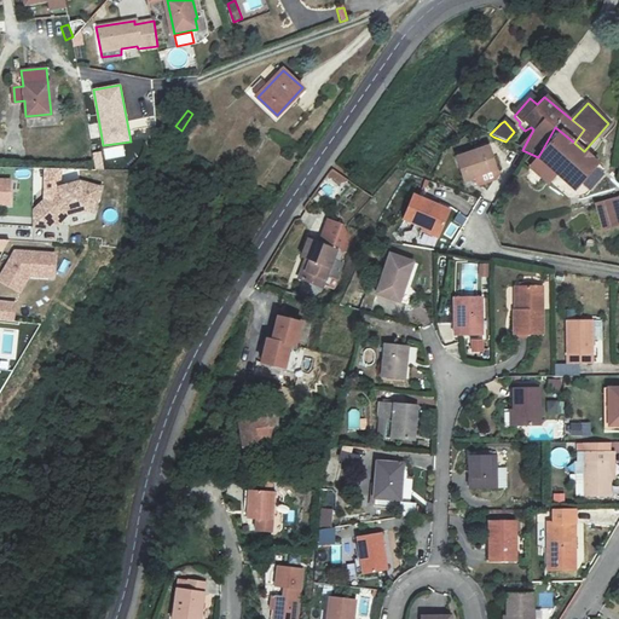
[(555,127),(538,157),(537,160),(547,165),(553,152),(562,160),(551,172),(563,183),(574,172),(583,178),(595,165),(573,145),(574,143),(555,127)]
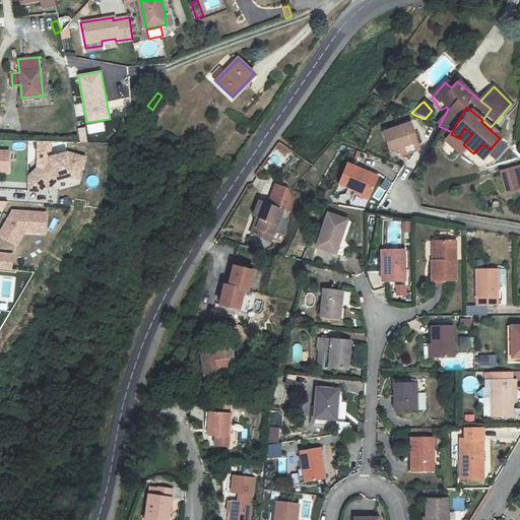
[(382,131),(389,151),(397,148),(414,142),(407,122),(382,131)]
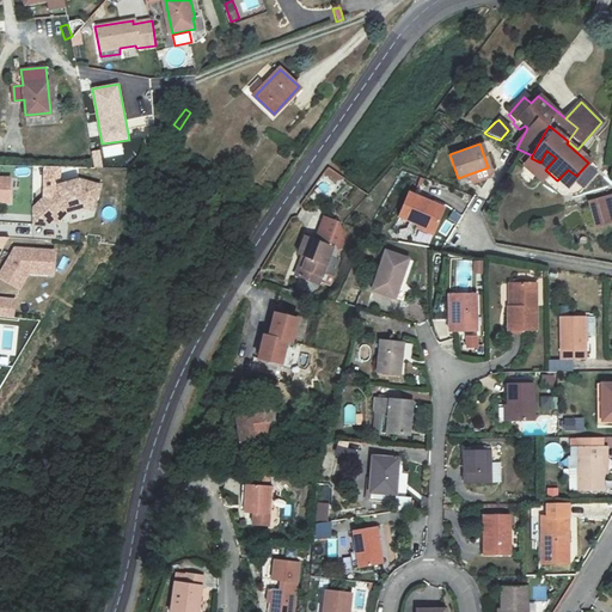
[(92,151),(93,169),(102,167),(101,150),(92,151)]
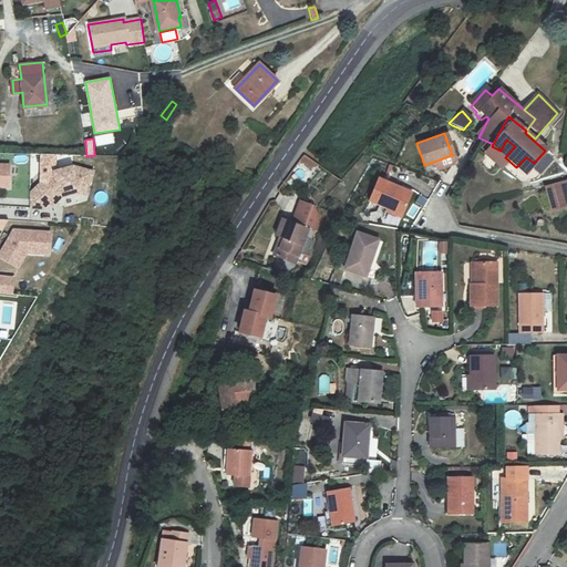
[(554,158),(545,151),(534,163),(543,171),(554,158)]
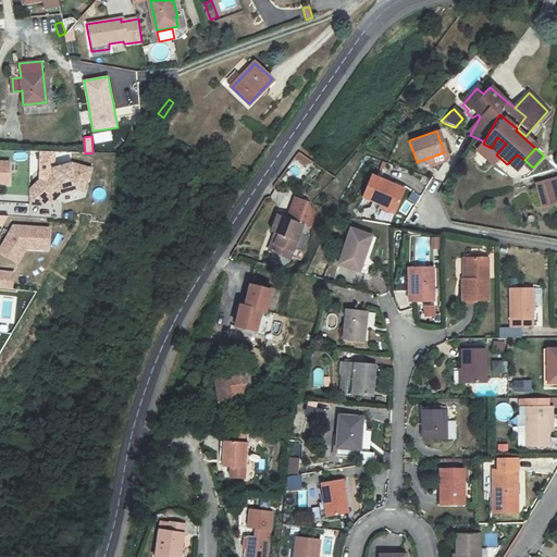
[(71,163),(56,168),(54,152),(40,152),(40,181),(31,189),(31,203),(44,203),(59,188),(76,184),(77,188),(85,190),(90,169),(71,163)]
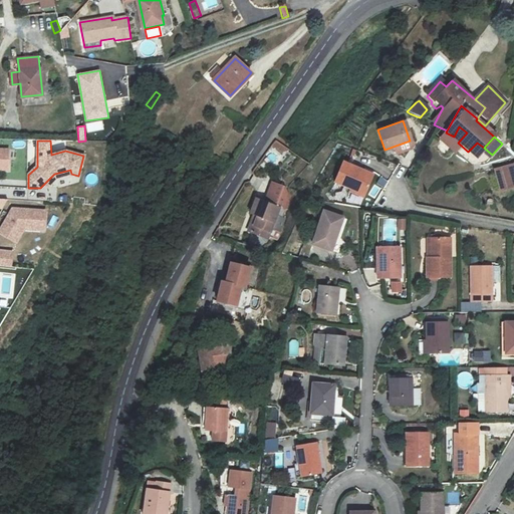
[(275,141),(271,146),(284,155),(288,149),(275,141)]
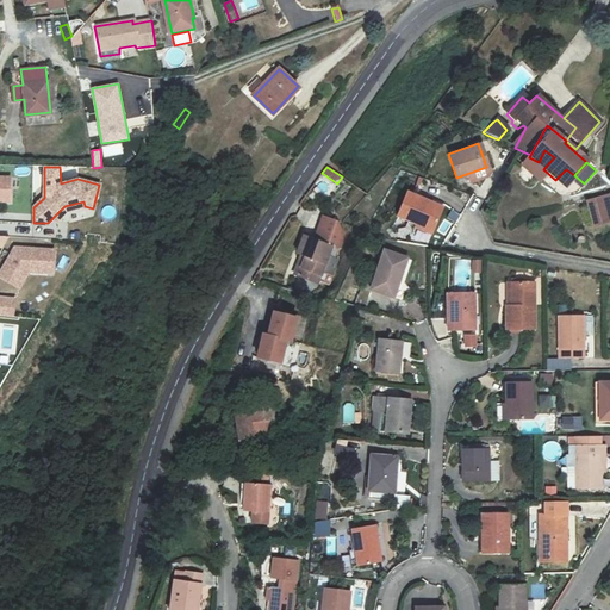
[(486,167),(466,174),(468,181),(485,175),(489,172),(486,167)]
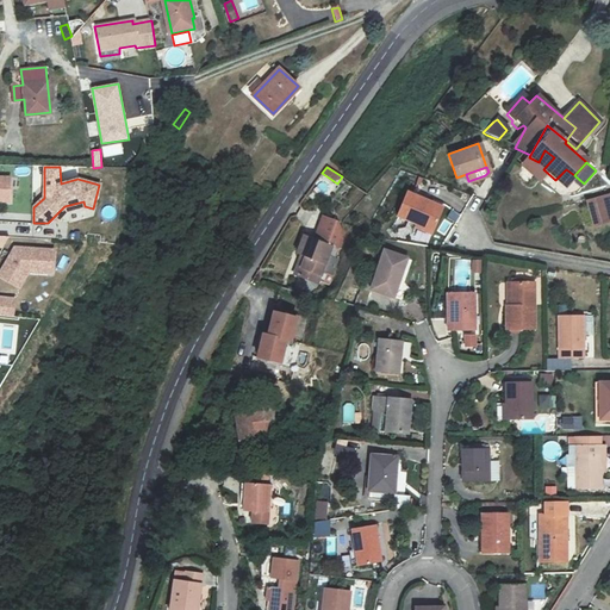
[(10,176),(0,175),(0,200),(10,201),(10,176)]
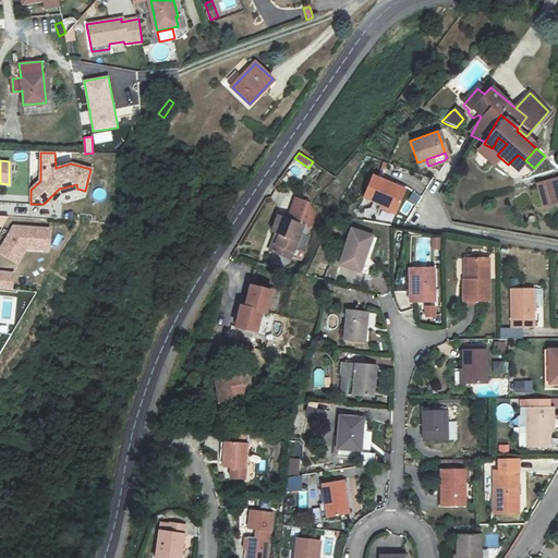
[(364,203),(379,209),(383,204),(401,211),(409,191),(374,178),(364,203)]
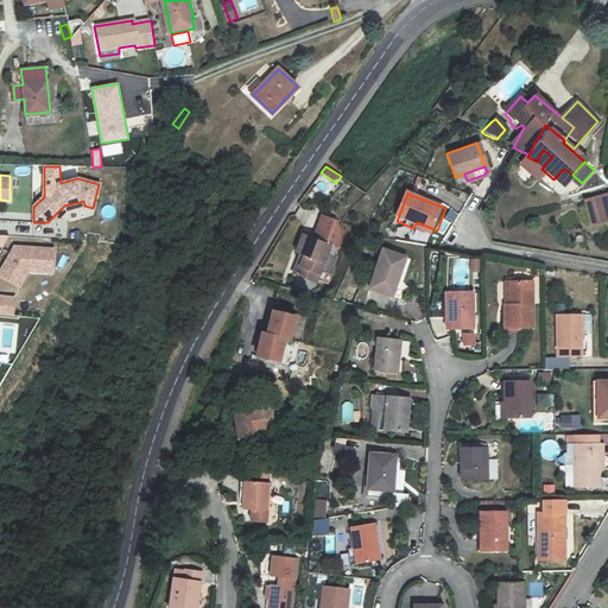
[(601,233),(607,229),(607,202),(591,208),(601,233)]
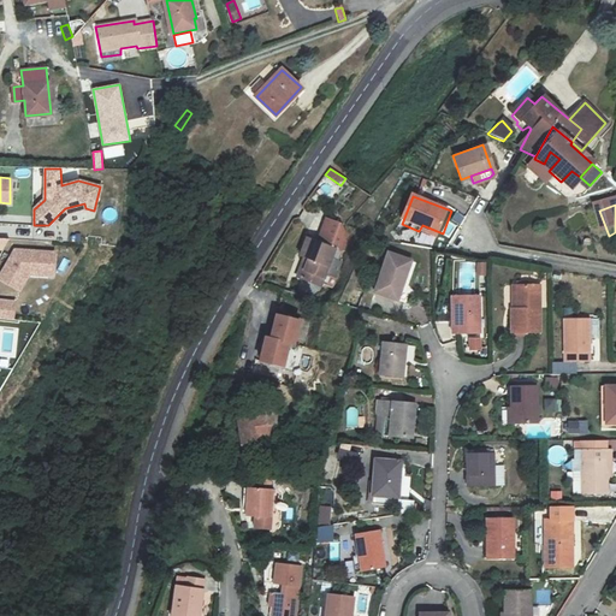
[(297,256),(301,258),(307,259),(301,282),(321,286),(324,282),(326,272),(336,276),(341,259),(330,255),(333,246),(335,247),(342,243),(344,234),(335,220),(320,217),(314,241),(302,237),(297,256)]
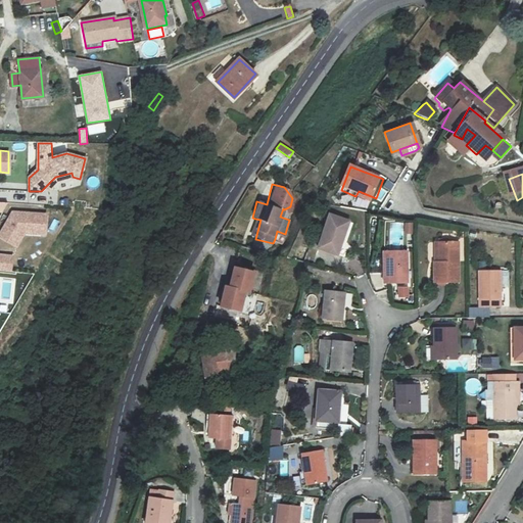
[(374,203),(376,198),(359,191),(355,196),(374,203)]
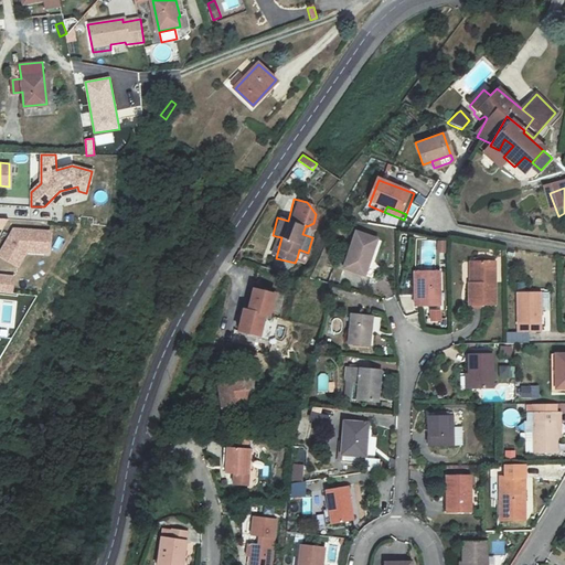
[(49,254),(50,232),(13,231),(0,252),(0,255),(19,266),(27,254),(49,254)]
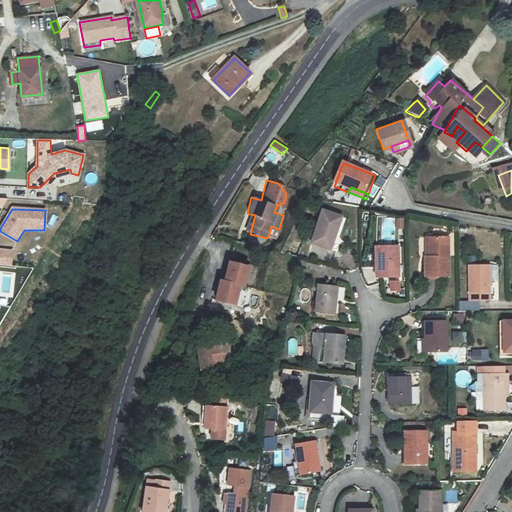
[(317,212),(308,244),(326,249),(335,217),(317,212)]
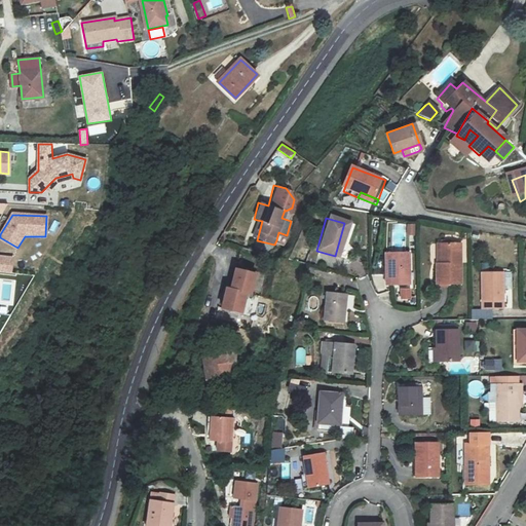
[(262,221),(257,220),(252,238),(257,240),(262,221)]
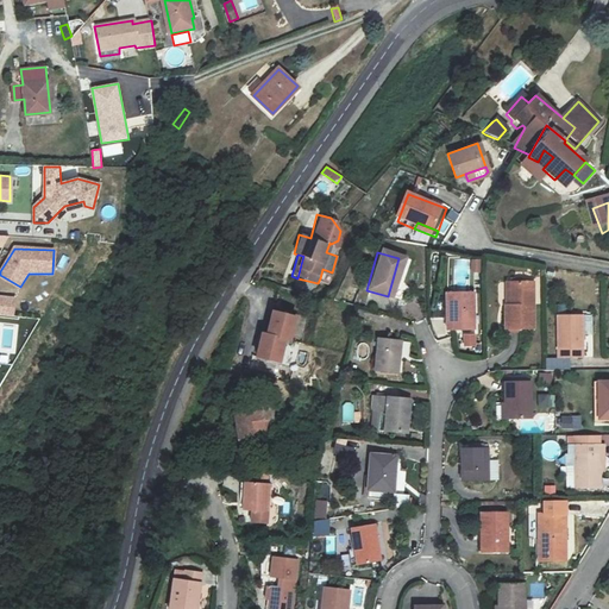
[(471,259),(470,274),(481,274),(481,259),(471,259)]
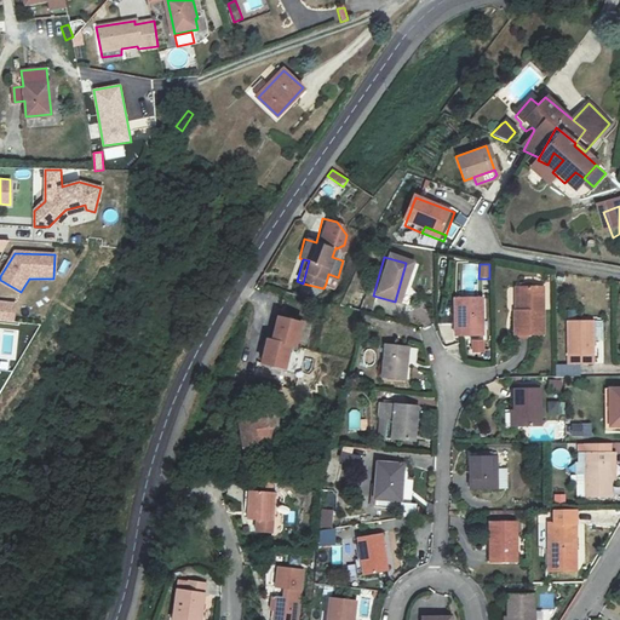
[(339,277),(338,277),(328,274),(326,283),(337,288),(339,277)]
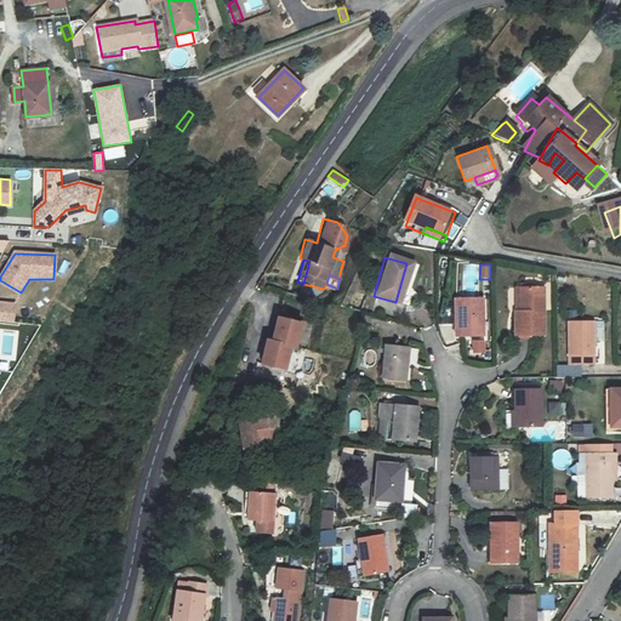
[(542,286),(519,285),(518,309),(514,308),(514,332),(542,332),(542,286)]
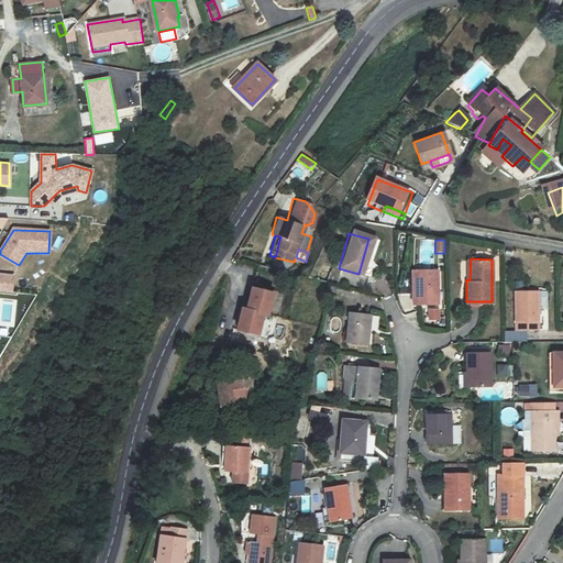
[(317,283),(328,285),(332,269),(327,267),(326,273),(320,272),(317,283)]
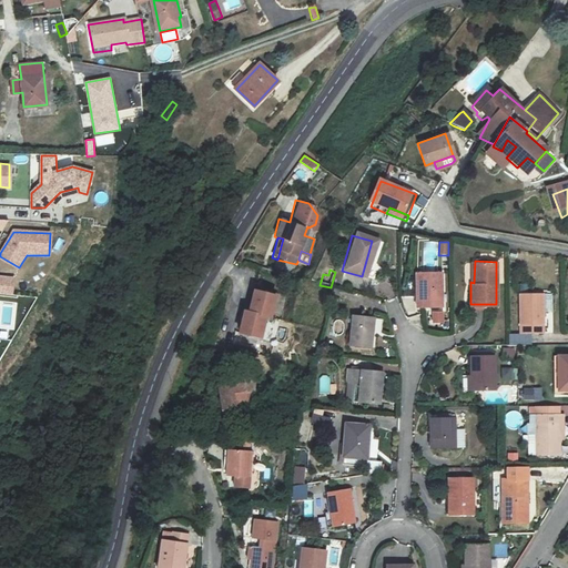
[(416,306),(440,306),(440,271),(417,270),(416,306)]
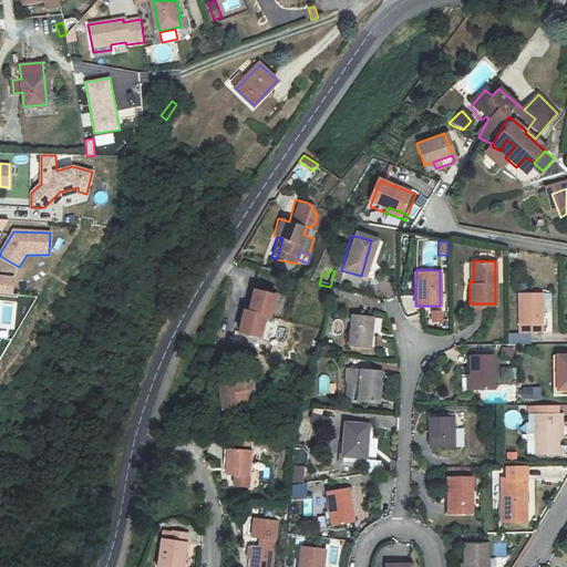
[(14,277),(0,275),(0,290),(13,292),(14,277)]
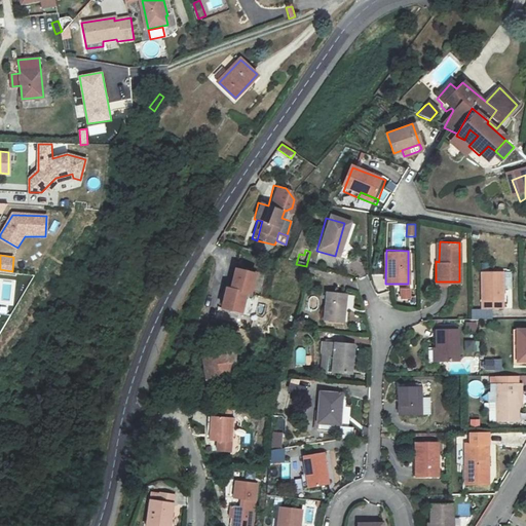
[(234,269),(229,290),(245,294),(249,295),(254,274),(234,269)]
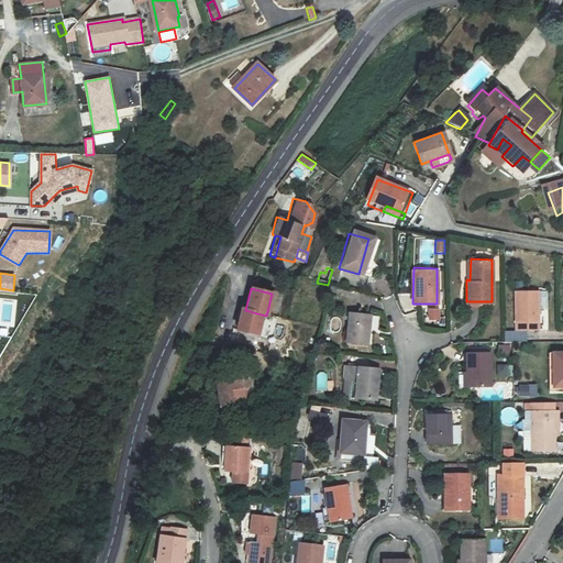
[(538,328),(538,309),(538,289),(515,289),(514,327),(538,328)]
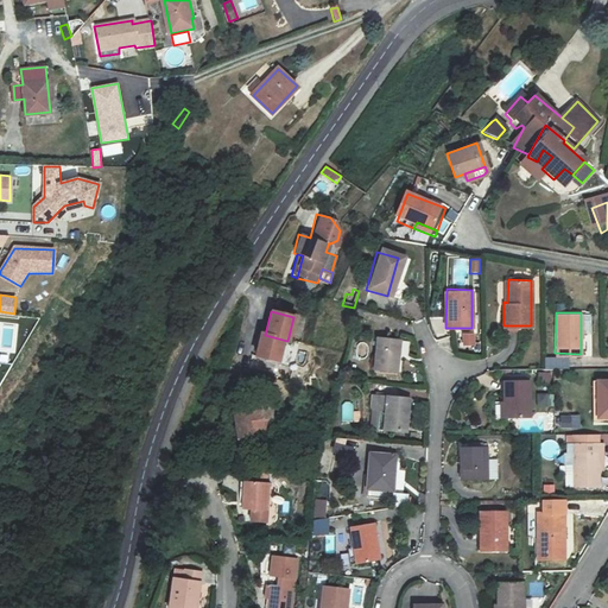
[(265,335),(260,334),(254,358),(277,362),(283,340),(265,335)]
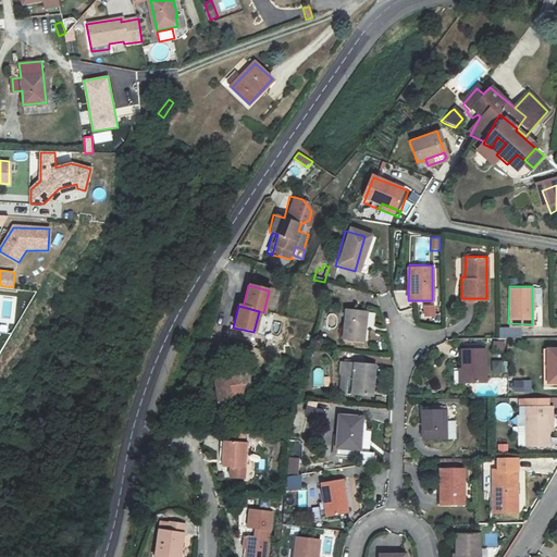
[(432,306),(423,306),(423,316),(432,316),(432,306)]
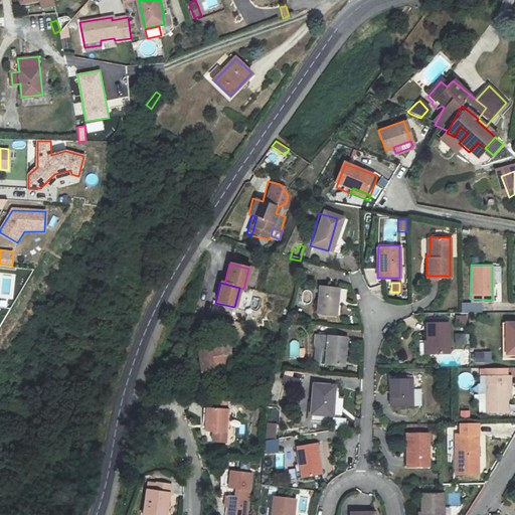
[(321,320),(340,318),(337,292),(318,294),(321,320)]
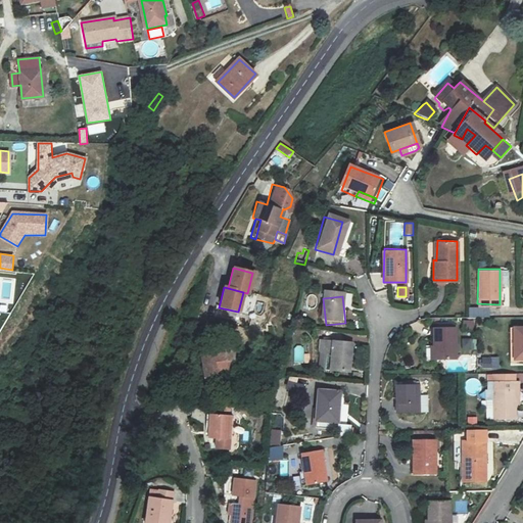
[(463,331),(473,331),(473,321),(463,321),(463,331)]
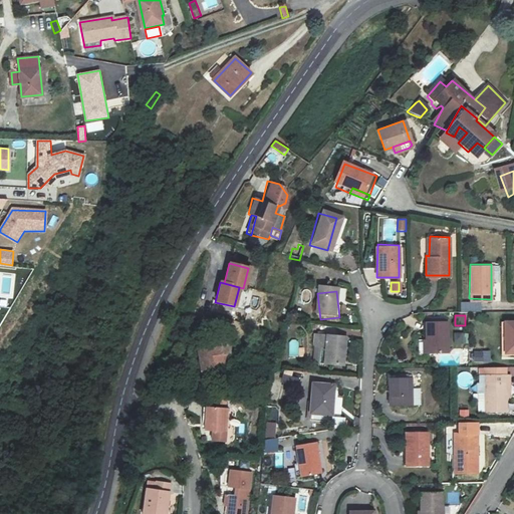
[(425,351),(447,351),(447,321),(425,321),(425,351)]
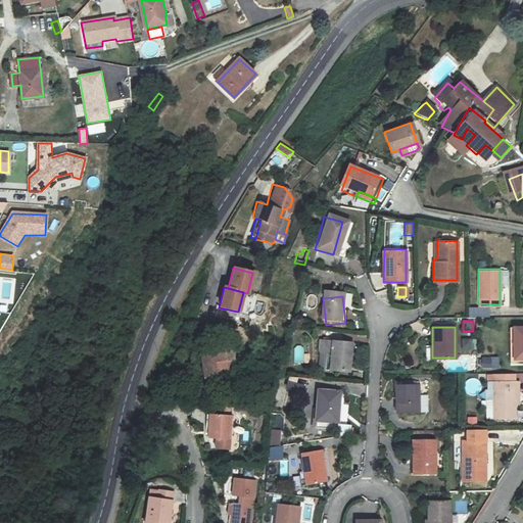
[(476,353),(476,339),(460,338),(460,353),(476,353)]
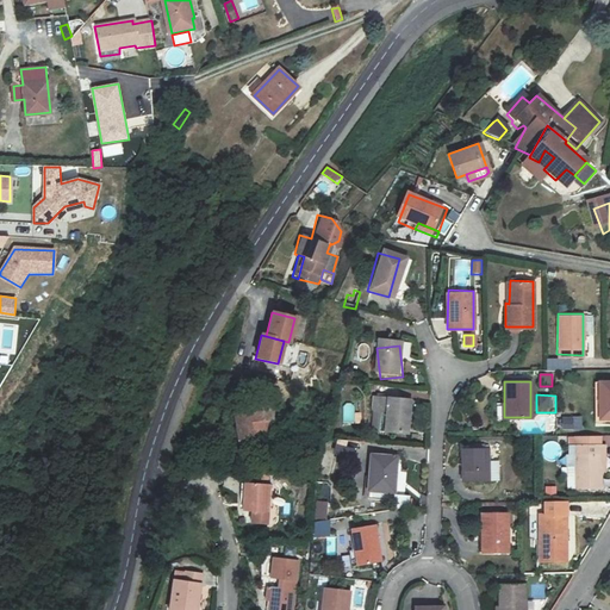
[(267,441),(274,398),(265,398),(257,415),(231,414),(230,441),(240,441),(240,455),(260,452),(267,441)]
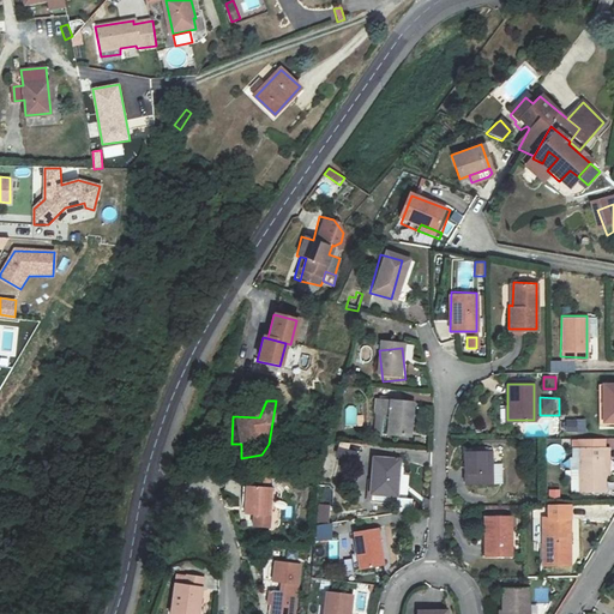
[(416,437),(413,402),(375,407),(375,421),(392,420),(395,438),(416,437)]
